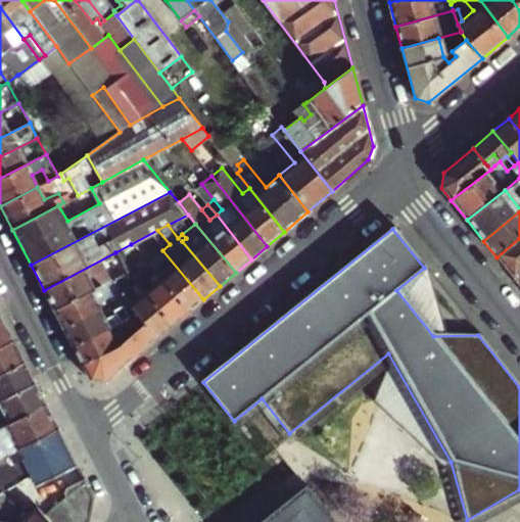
[(519,238),(497,257),(519,287),(519,238)]
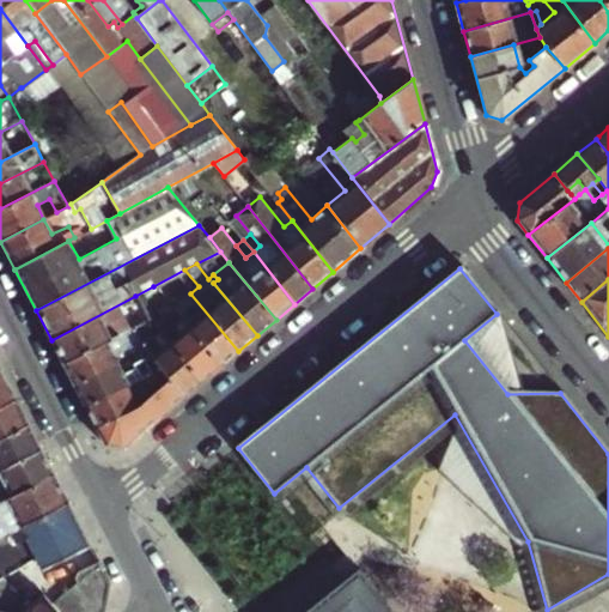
[(220,367),(238,351),(190,294),(177,306),(182,310),(177,314),(189,328),(220,367)]
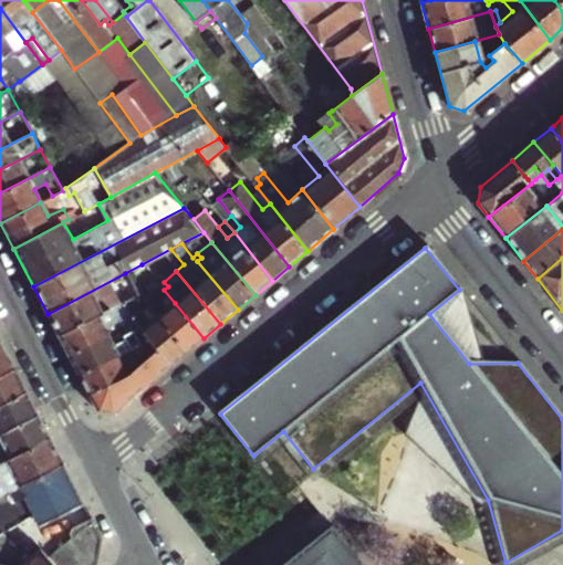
[(48,314),(59,337),(103,314),(97,304),(121,292),(126,302),(128,301),(138,296),(134,291),(125,273),(48,314)]
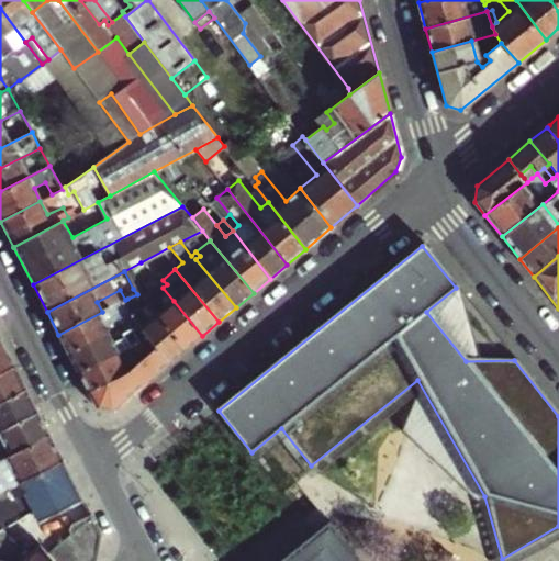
[(165,307),(174,301),(163,288),(158,283),(151,290),(165,307)]
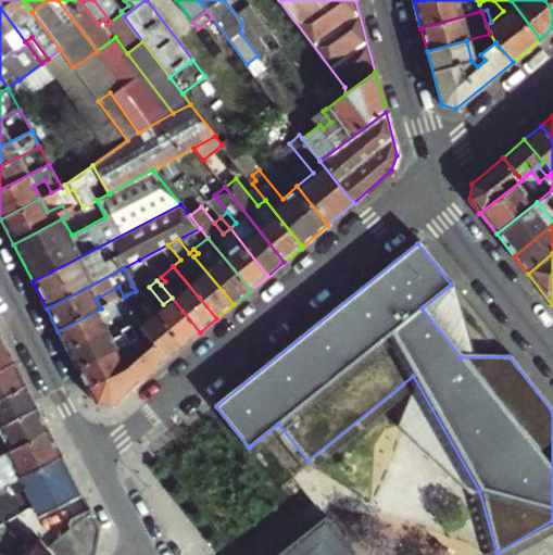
[(154,313),(184,347),(200,332),(172,298),(163,304),(149,287),(139,294),(154,313)]
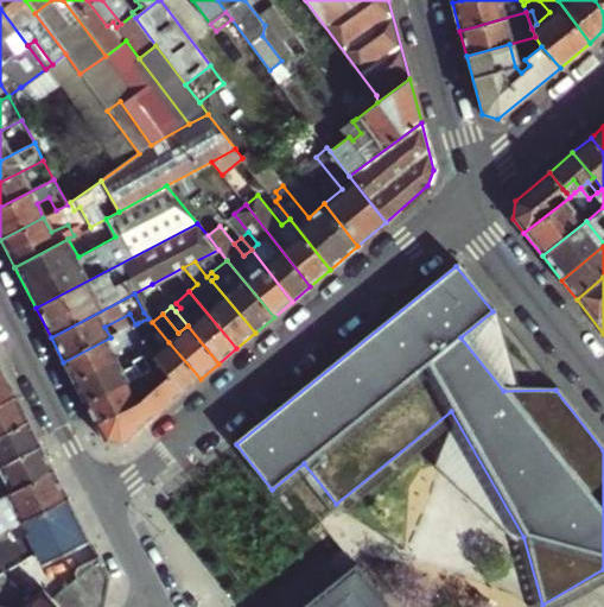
[(156,362),(167,378),(182,394),(201,379),(169,342),(160,349),(138,323),(135,324),(127,329),(142,348),(156,362)]
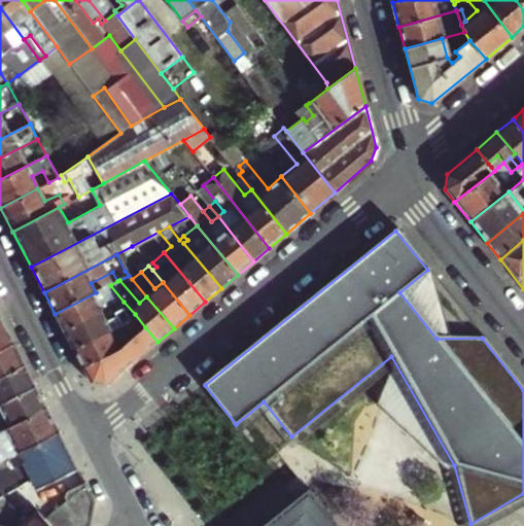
[(96,292),(55,314),(64,331),(101,313),(120,303),(124,302),(110,285),(96,292)]
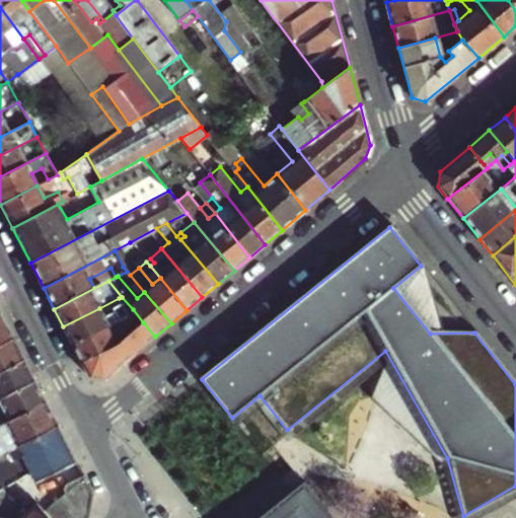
[(99,308),(63,326),(72,345),(109,325),(133,309),(122,297),(119,298),(123,305),(115,309),(116,310),(104,317),(99,308)]
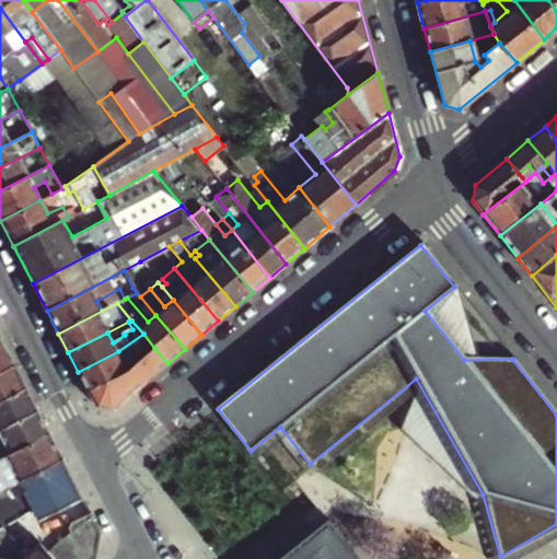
[(78,372),(88,392),(127,371),(123,361),(132,356),(137,363),(140,361),(154,348),(143,334),(118,351),(78,372)]
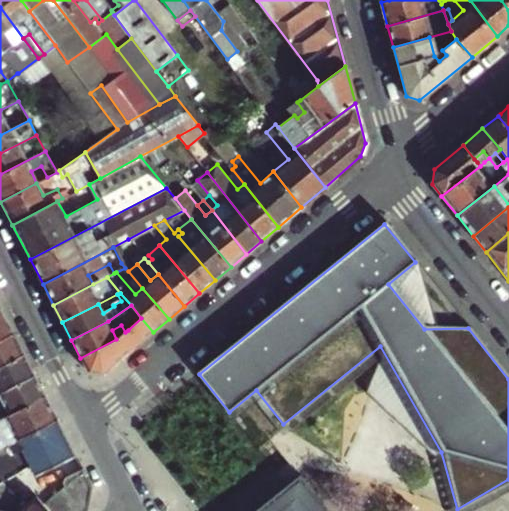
[(0,341),(13,334),(0,309),(0,341)]
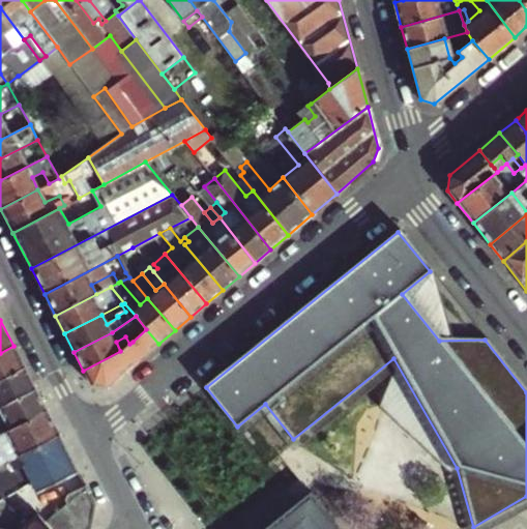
[(107,388),(158,344),(146,329),(133,342),(137,347),(124,358),(120,351),(83,371),(91,386),(107,388)]
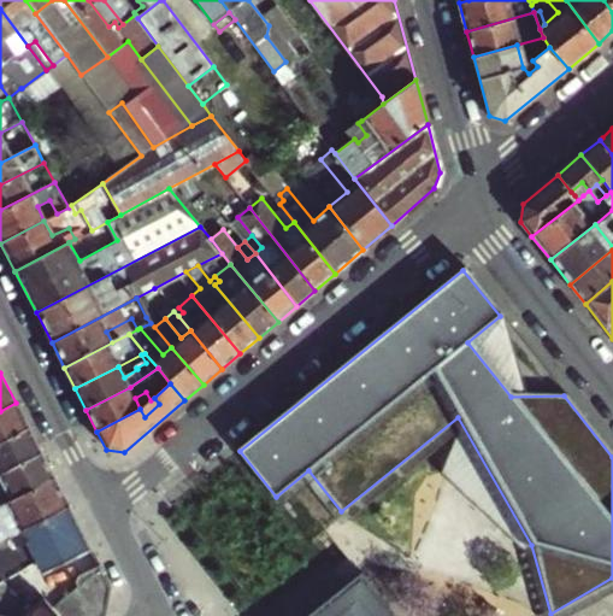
[(135,398),(140,409),(151,400),(146,392),(135,398)]
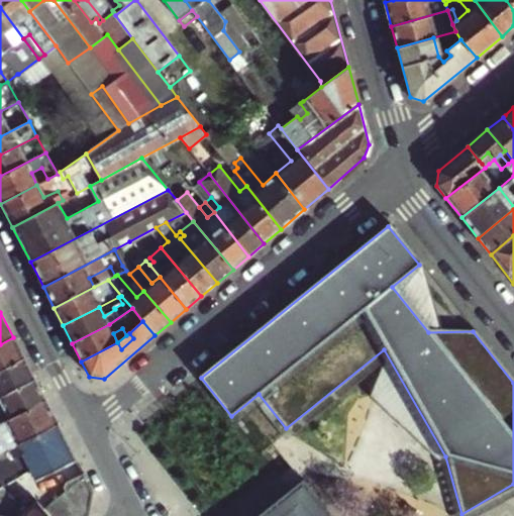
[(0,371),(23,359),(13,337),(0,344),(0,371)]
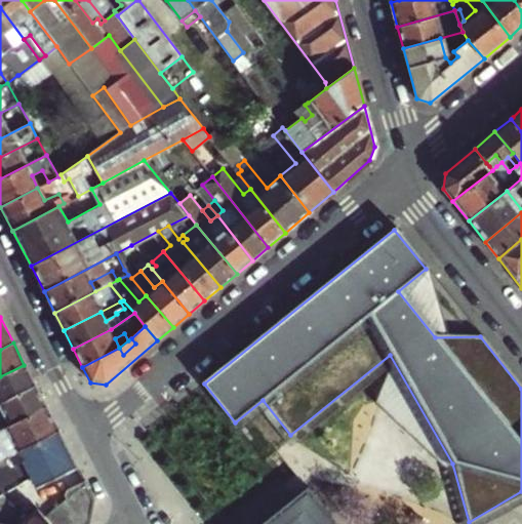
[(0,404),(35,387),(24,365),(0,376),(0,404)]
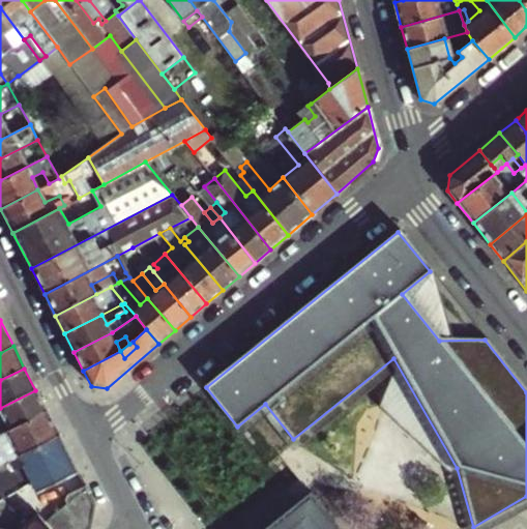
[(0,434),(47,411),(35,390),(0,408),(0,434)]
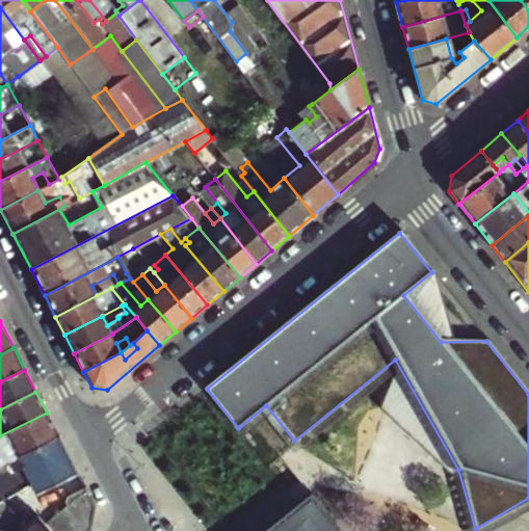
[(0,465),(18,456),(58,436),(47,413),(0,435),(0,465)]
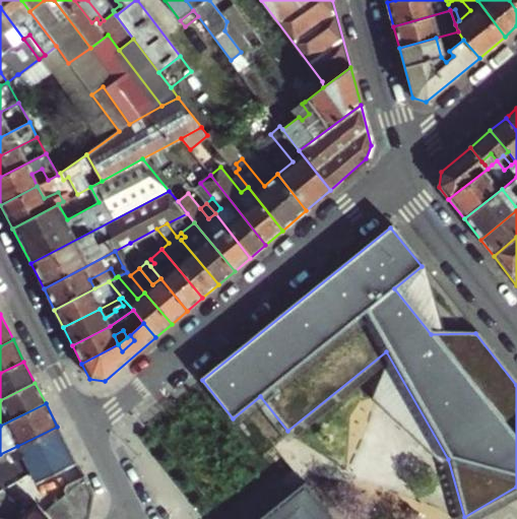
[(76,463),(57,427),(17,446),(31,474),(35,480),(40,482),(76,463)]
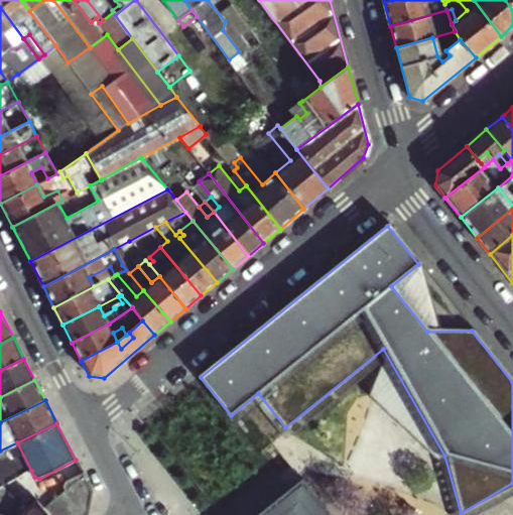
[(1,489),(31,471),(17,442),(0,451),(0,489),(1,489)]
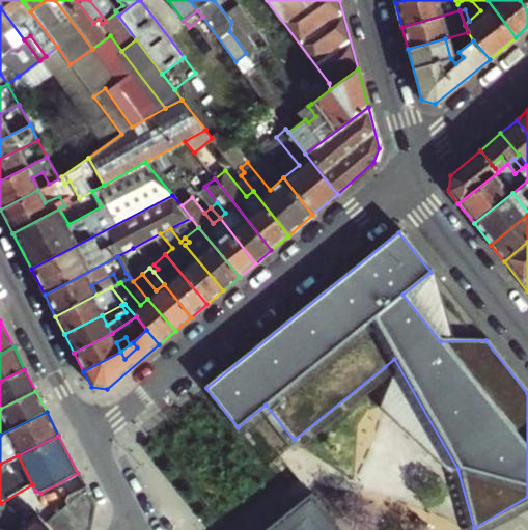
[(85,486),(70,494),(66,496),(64,499),(64,502),(66,505),(87,529),(88,529),(94,506),(85,486)]
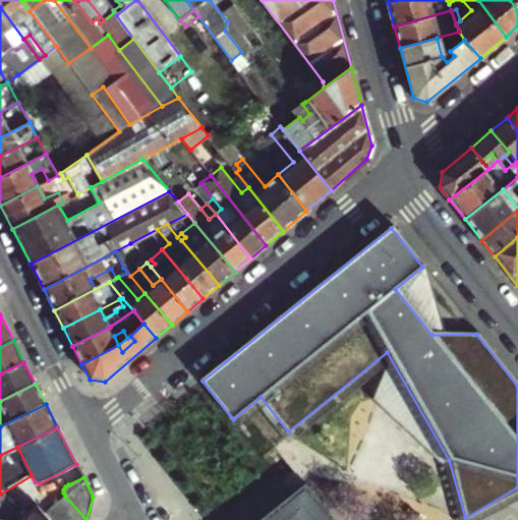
[(331,519),(303,484),(291,494),(257,519),(331,519)]
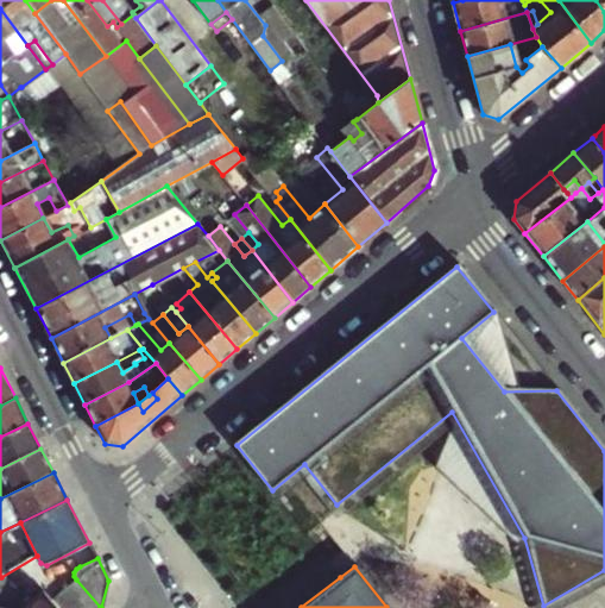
[(0,601),(13,597),(17,596),(1,577),(0,577),(0,601)]
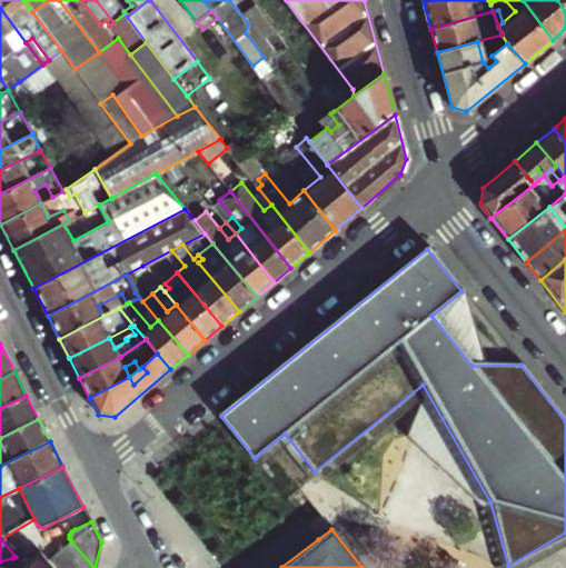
[(59,550),(73,567),(93,567),(71,541),(59,550)]
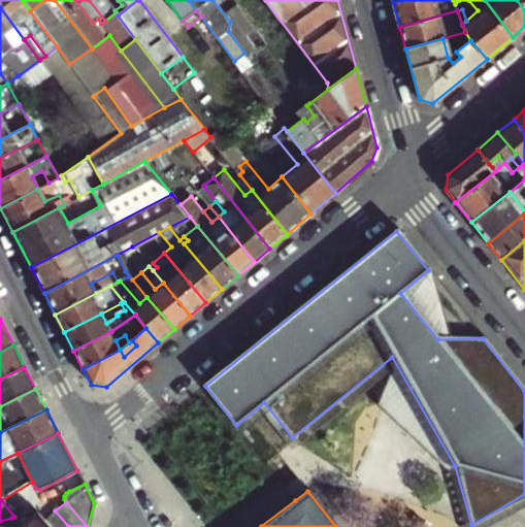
[(47,526),(42,521),(36,513),(35,511),(32,511),(29,513),(29,515),(31,518),(21,526),(47,526)]
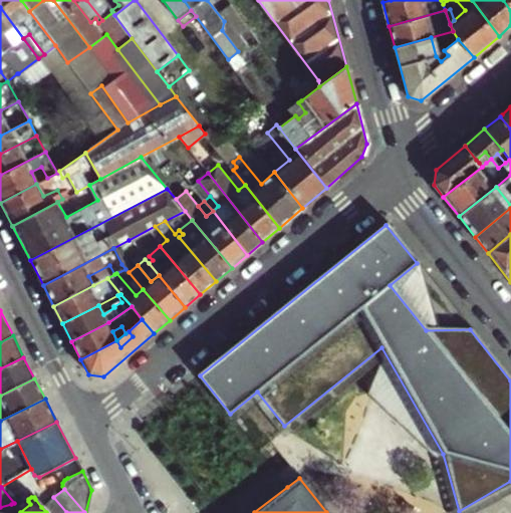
[(66,512),(53,497),(41,507),(46,512),(66,512)]
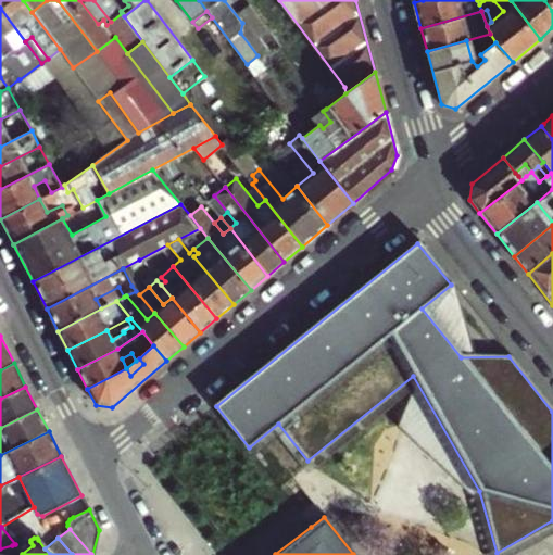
[(12,545),(20,554),(22,554),(33,545),(30,542),(30,540),(15,544),(12,545)]
